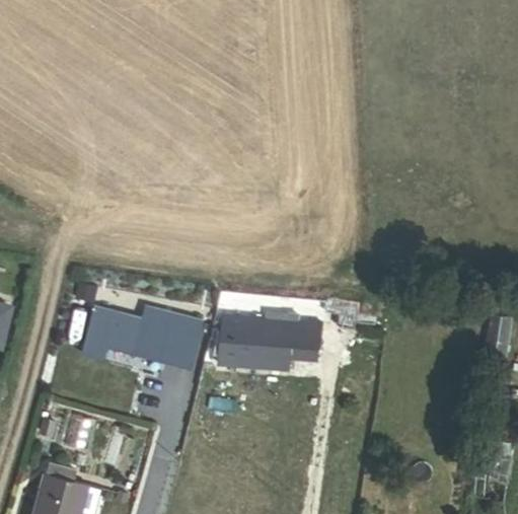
[(178,322),(202,325),(205,301),(117,291),(115,305),(174,312),(173,322),(178,322)]
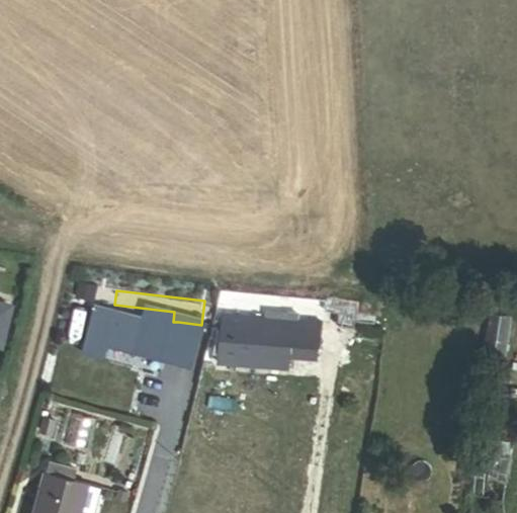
[(356,321),(373,324),(375,311),(358,309),(359,302),(328,297),(325,322),(298,319),(299,315),(253,309),(254,302),(226,297),(226,294),(217,293),(208,350),(220,352),(219,362),(291,372),(292,358),(318,362),(323,325),(355,329),(356,321)]
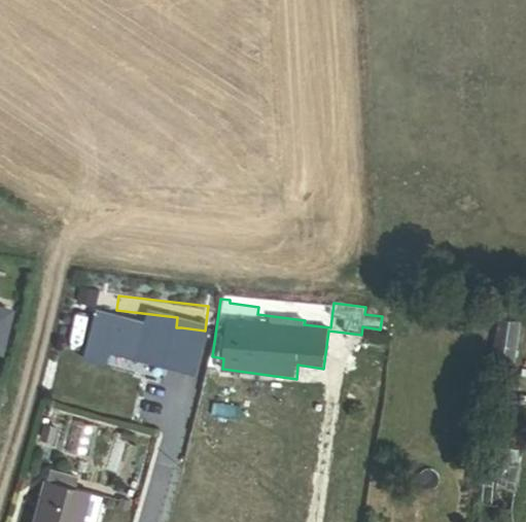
[(492,363),(513,367),(520,320),(499,317),(492,363)]
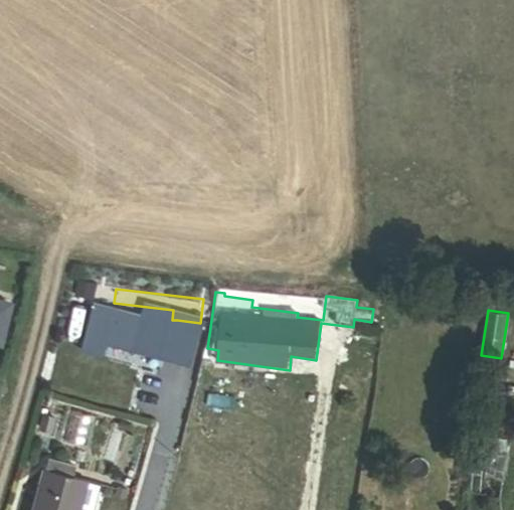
[(89,316),(80,353),(103,358),(106,345),(105,345),(111,320),(89,316)]
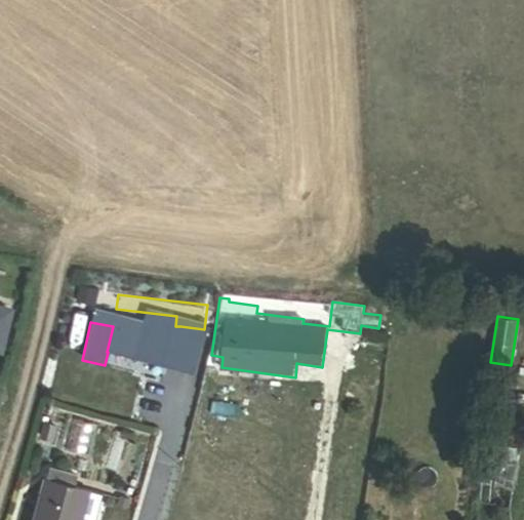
[(107,352),(108,352),(166,365),(172,333),(134,325),(132,331),(113,326),(107,352)]
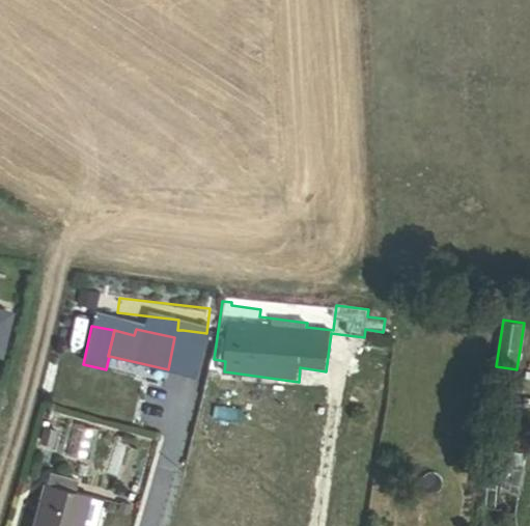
[(182,343),(205,345),(206,333),(183,330),(182,343)]
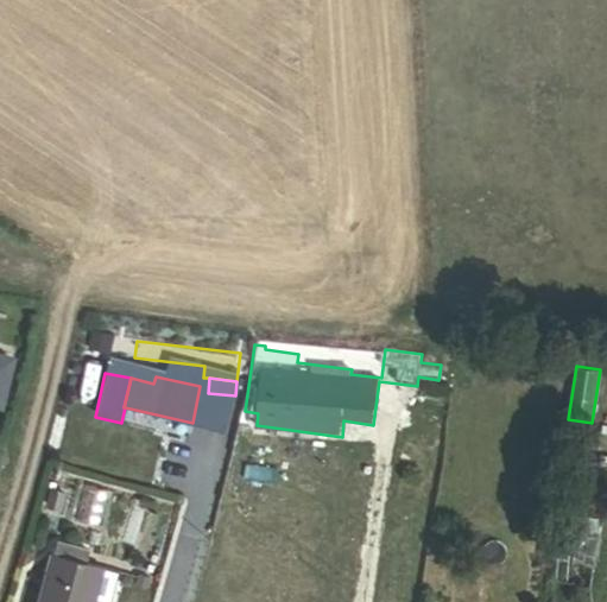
[(48,509),(61,512),(65,494),(52,490),(48,509)]
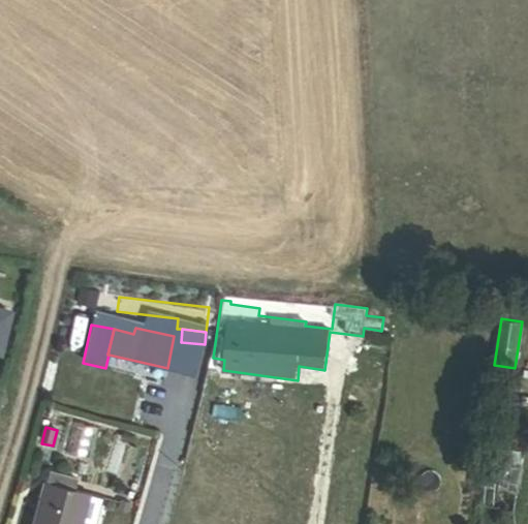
[(498,464),(523,468),(526,452),(501,448),(498,464)]
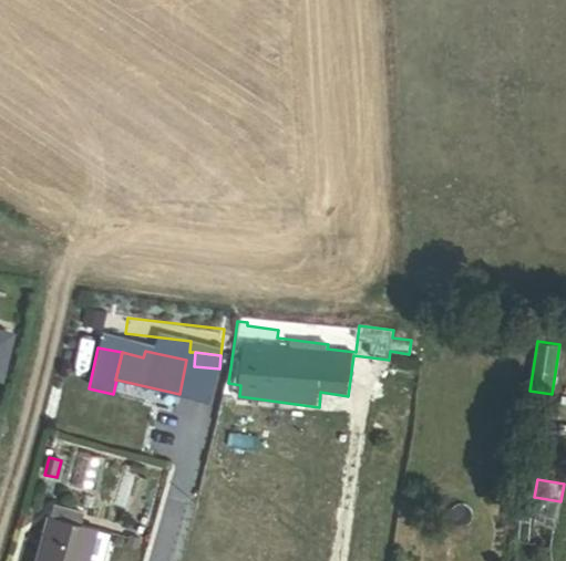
[(551,560),(561,501),(534,497),(515,494),(503,560),(551,560)]
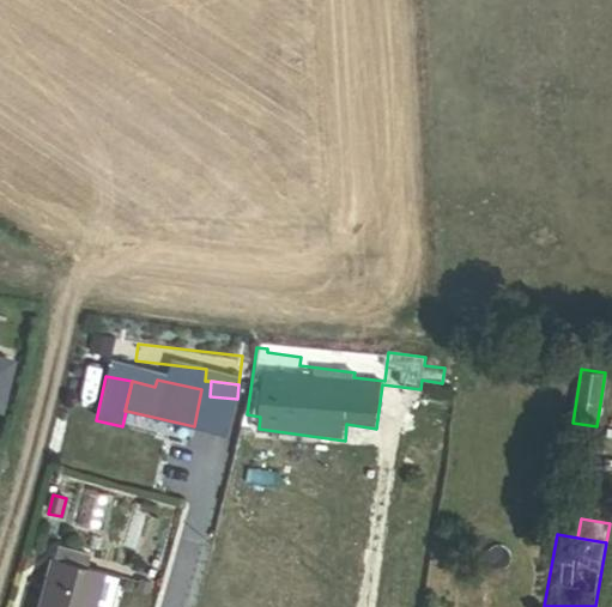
[(110,606),(119,578),(88,570),(92,553),(59,545),(41,606),(110,606)]
